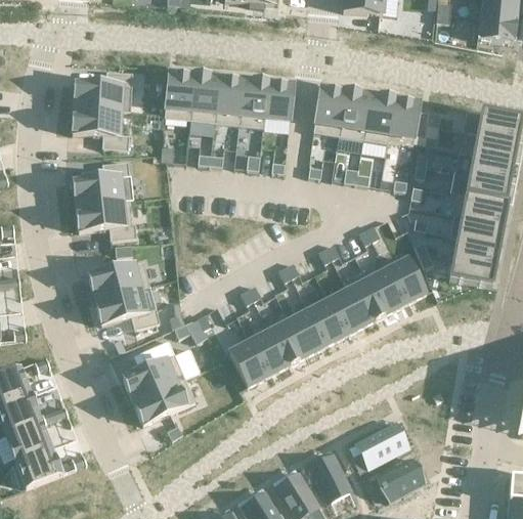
[(234,0),(234,2),(250,3),(250,7),(264,8),(265,4),(273,5),(273,0),(234,0)]
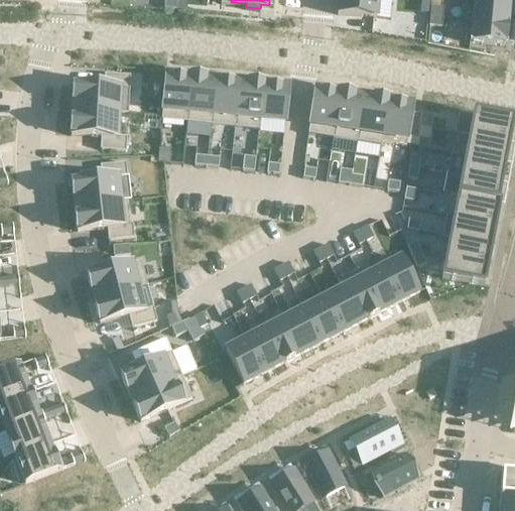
[(339,0),(338,11),(376,15),(378,0),(339,0)]
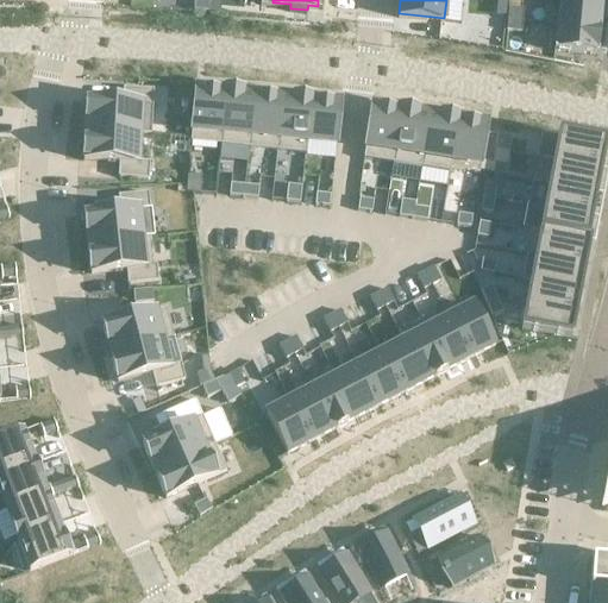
[(561,0),(558,20),(600,24),(602,0),(561,0)]
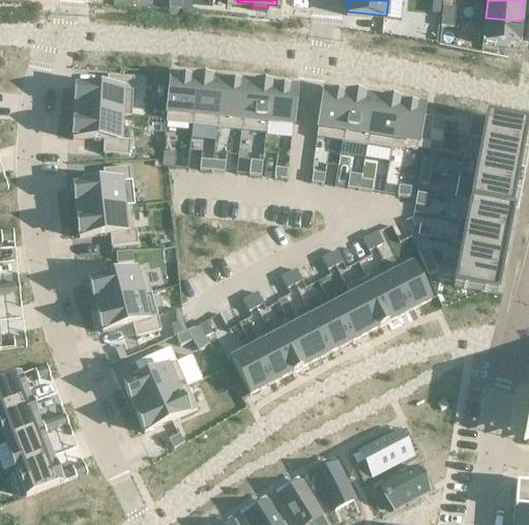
[(457,5),(443,4),(443,5),(442,13),(456,15),(457,5)]
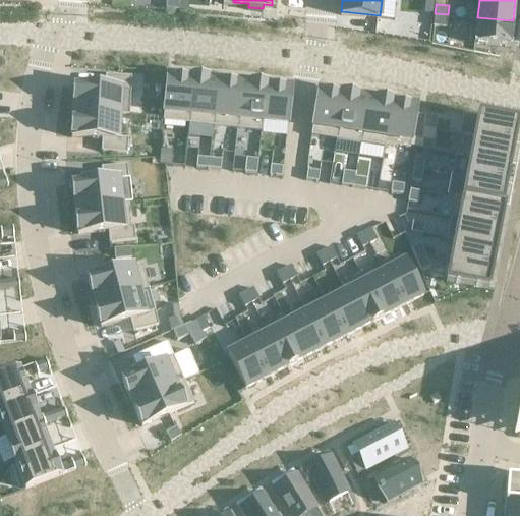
[(435,13),(434,22),(447,23),(448,14),(435,13)]
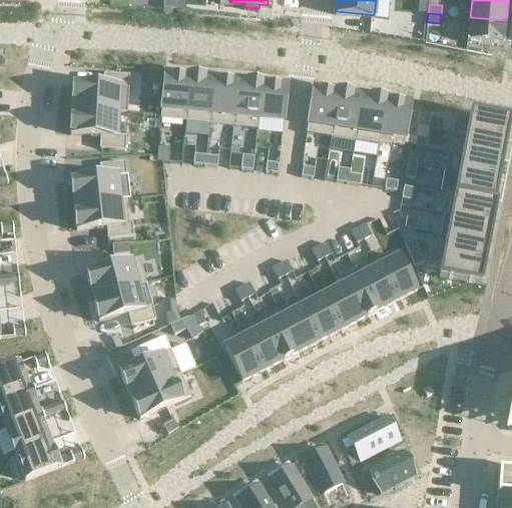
[(467,38),(467,39),(503,43),(505,20),(470,17),(468,38),(467,38)]
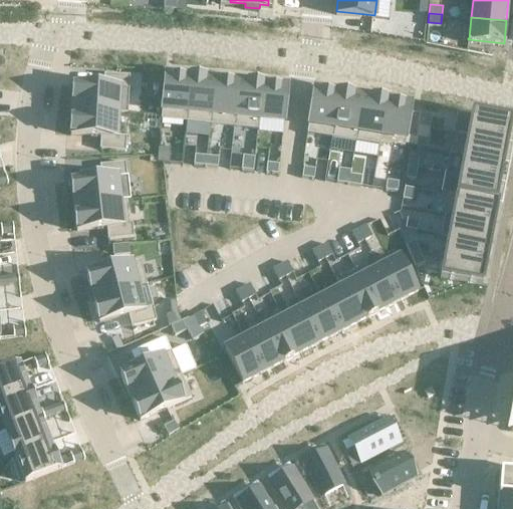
[(73,97),(72,106),(118,109),(127,110),(130,71),(104,70),(103,83),(73,82),(73,83),(72,97),(73,97)]
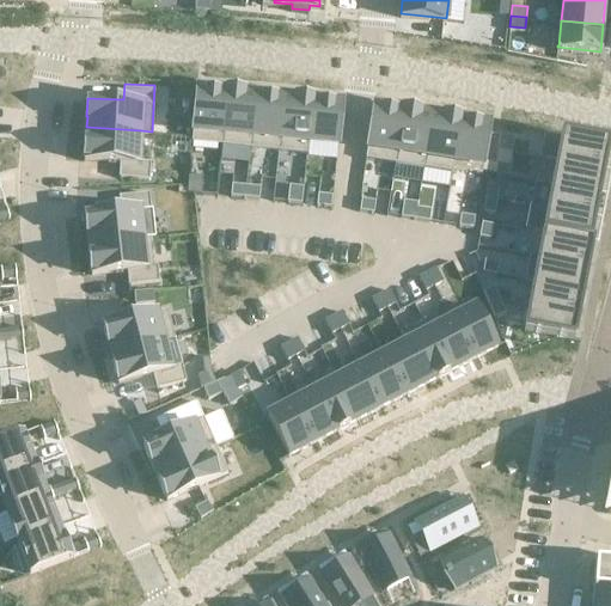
[(197,85),(191,139),(221,141),(227,87),(197,85)]
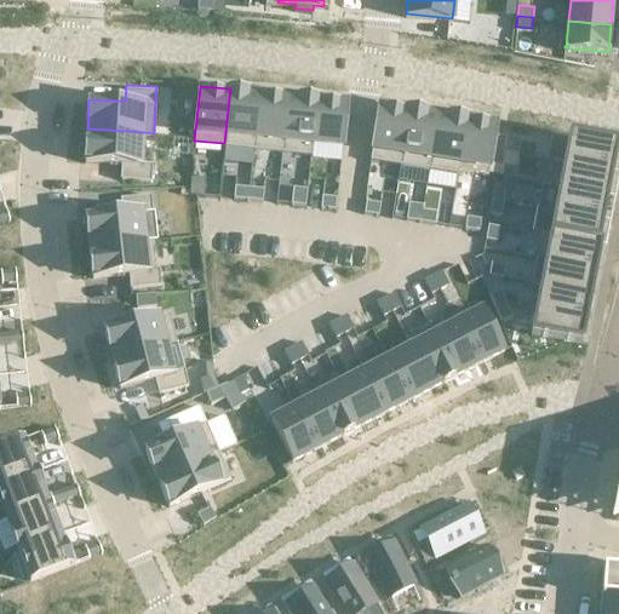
[(230,89),(224,143),(254,147),(256,135),(254,135),(259,91),(246,90),(247,90),(230,89)]
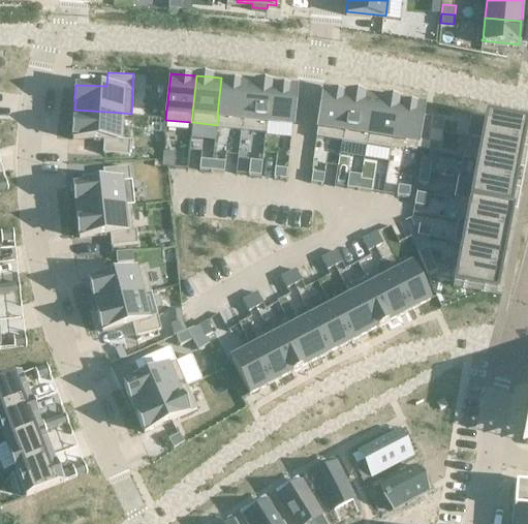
[(241,117),(242,118),(246,81),(221,78),(217,115),(218,115),(241,117)]
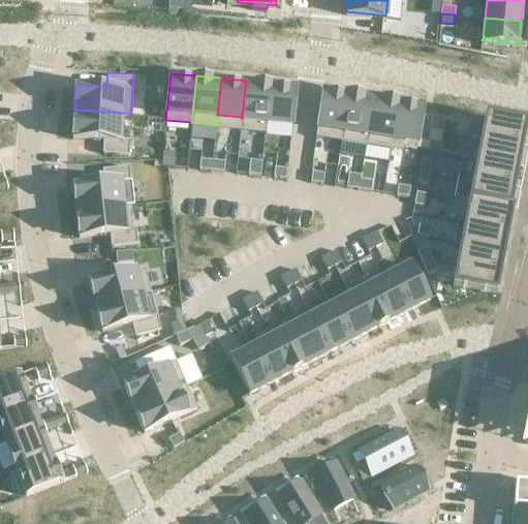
[(246,81),(242,118),(241,117),(240,127),(267,130),(268,120),(267,120),(270,83),(256,81),(256,82),(246,81)]
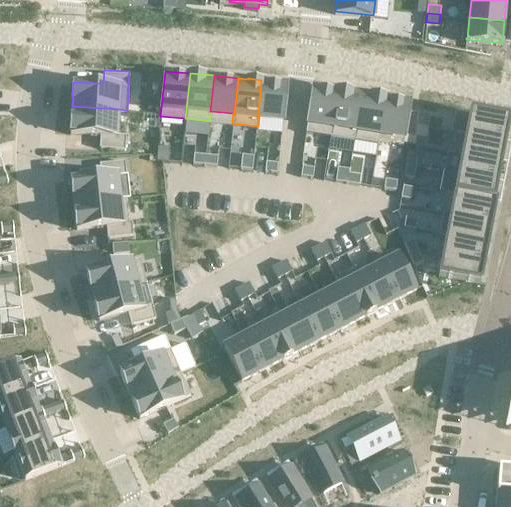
[(261,80),(258,116),(259,116),(283,118),(286,83),(261,80)]
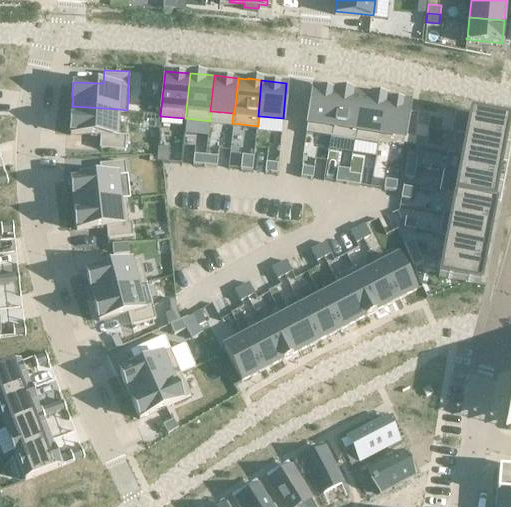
[(313,85),(306,130),(331,134),(338,89),(313,85)]
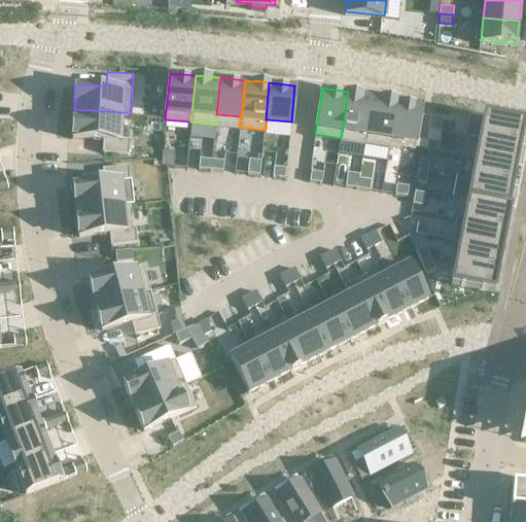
[(348,91),(348,92),(341,138),(364,142),(372,96),(361,94),(348,91)]
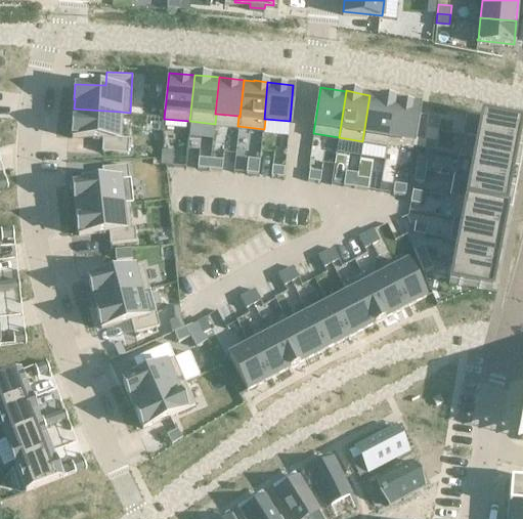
[(380,96),(369,95),(362,141),(388,144),(388,142),(387,142),(394,98),(381,96),(380,96)]
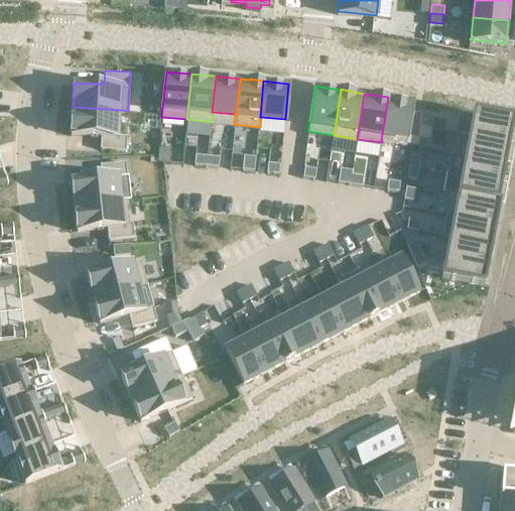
[(413,101),(388,97),(381,140),(382,140),(406,144),(413,101)]
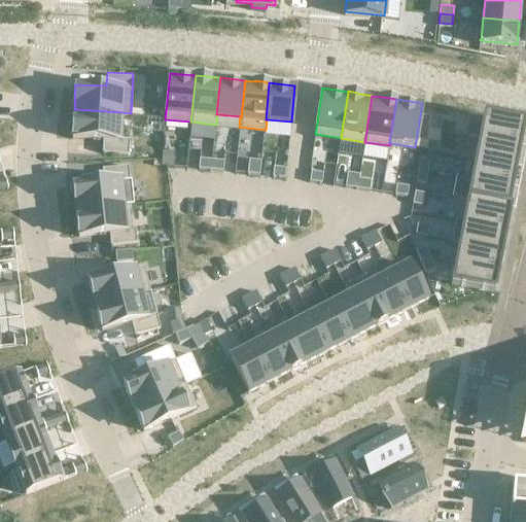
[(73,119),(72,134),(73,134),(73,135),(103,137),(103,149),(129,151),(130,136),(119,135),(121,112),(74,109),(74,119),(73,119)]
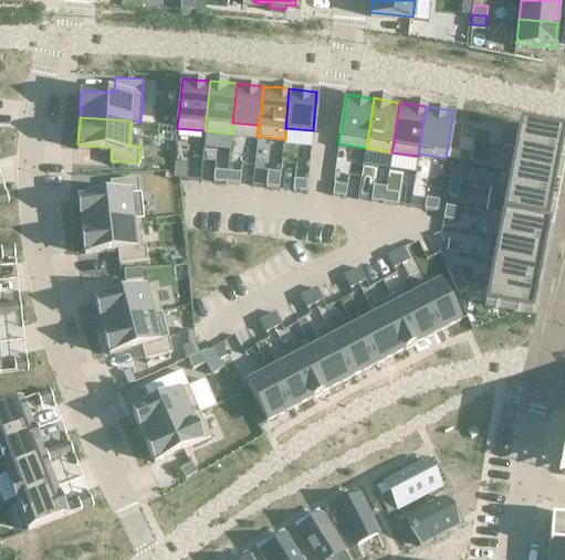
[(463,120),(452,119),(450,133),(461,134),(463,120)]
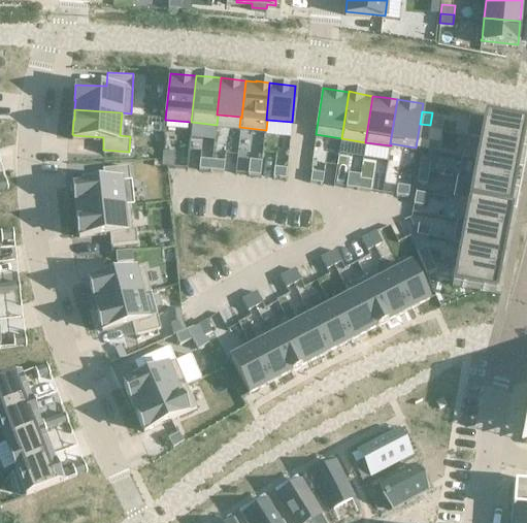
[(469,111),(465,133),(482,136),(523,144),(526,128),(526,123),(469,111)]
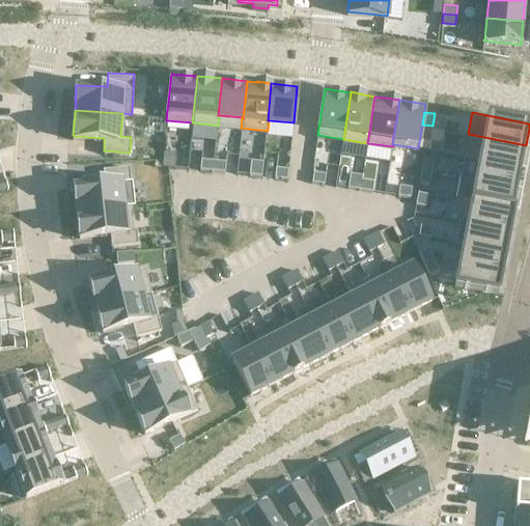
[(422,127),(420,139),(430,140),(433,128),(422,127)]
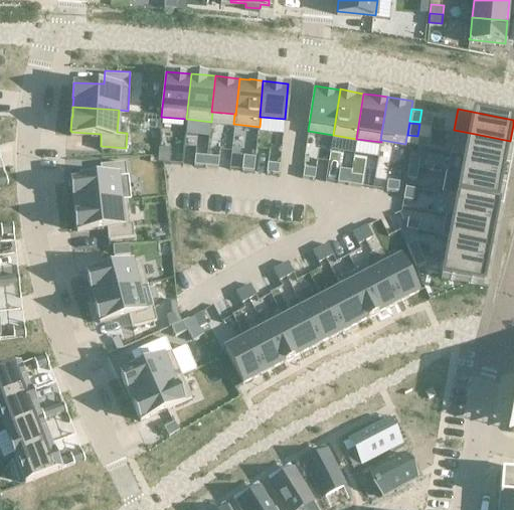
[(470,133),(466,153),(506,161),(510,141),(470,133)]
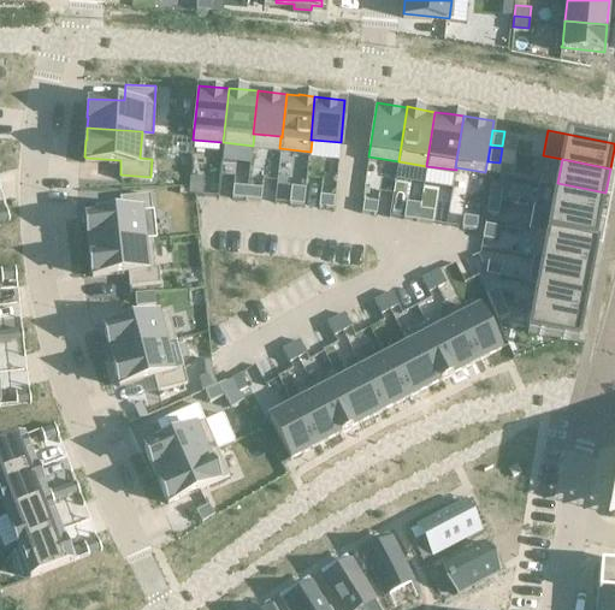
[(189,178),(188,190),(203,191),(203,179),(189,178)]
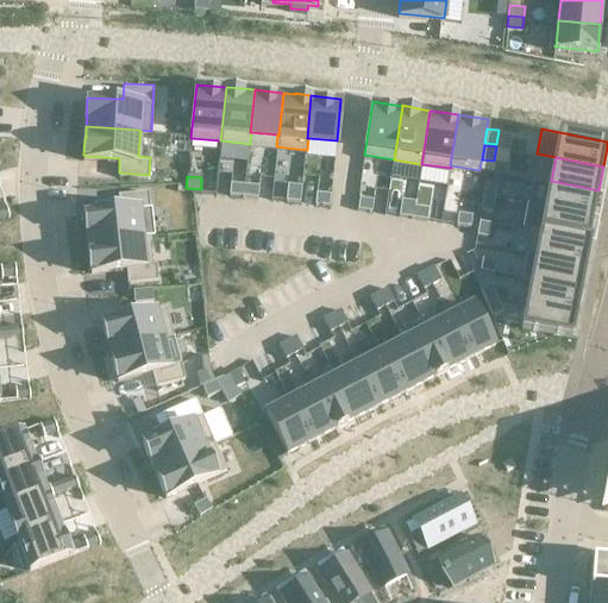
[(533,177),(528,201),(546,205),(594,214),(599,190),(551,181),(533,177)]
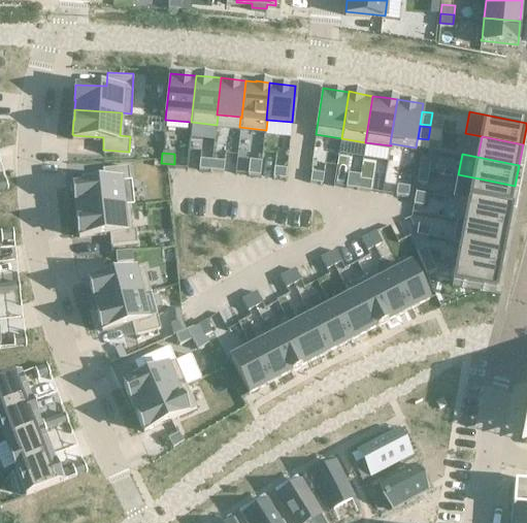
[(432,157),(422,155),(419,167),(429,169),(432,157)]
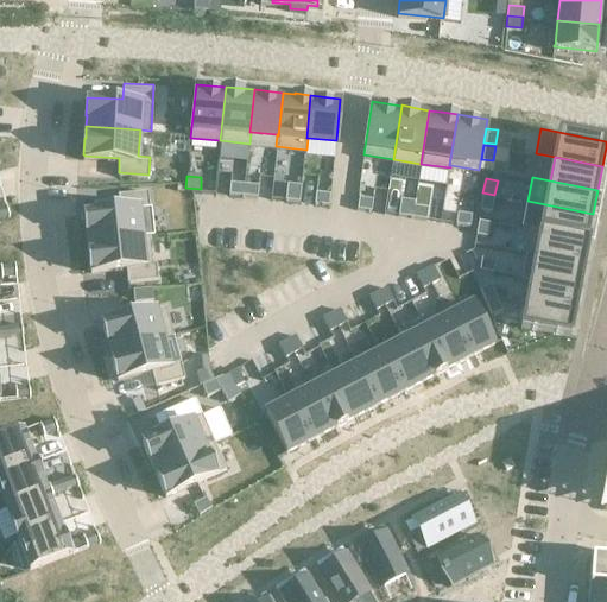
[(245,181),(231,179),(229,191),(244,192),(245,181)]
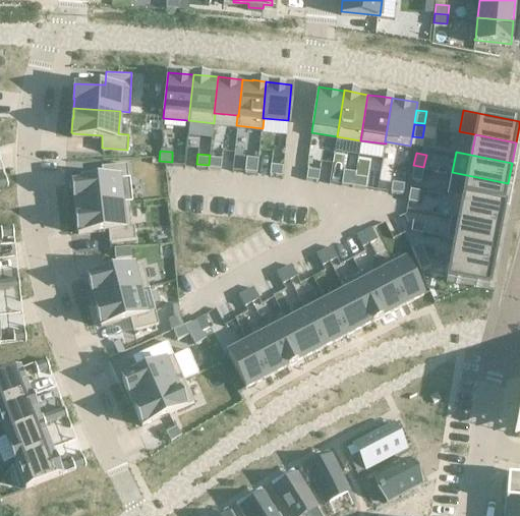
[(222,156),(210,155),(209,165),(221,166),(222,156)]
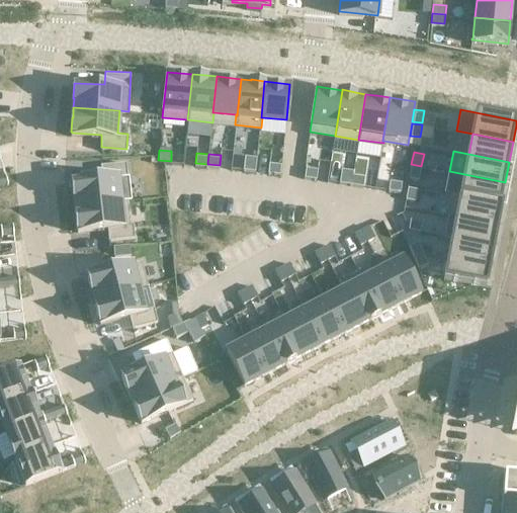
[(257,155),(245,154),(244,168),(256,169),(257,155)]
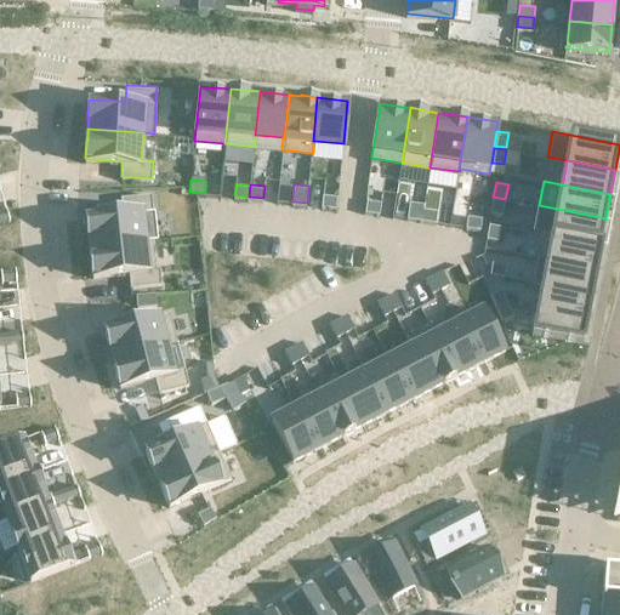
[(339,189),(324,188),(322,205),(336,206),(339,189)]
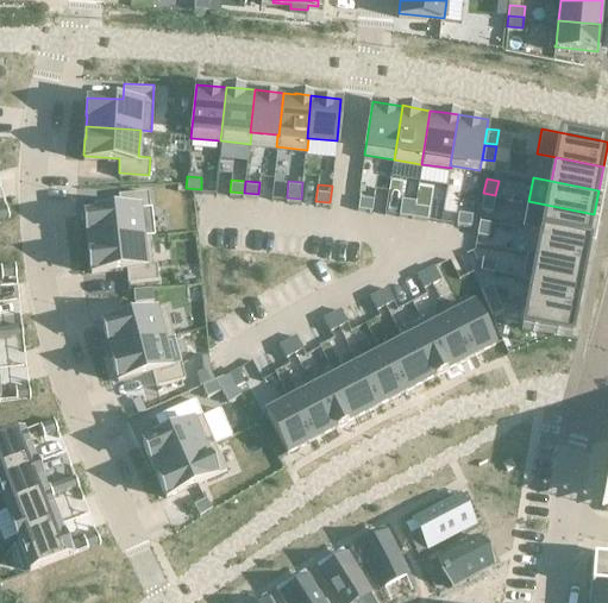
[(86,213),(85,213),(87,230),(88,240),(150,233),(150,232),(154,232),(149,188),(119,192),(121,207),(85,211),(86,213)]
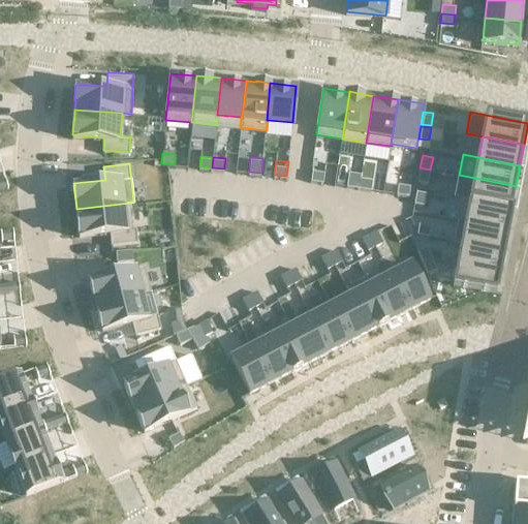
[(325,166),(313,165),(311,180),(323,181),(325,166)]
